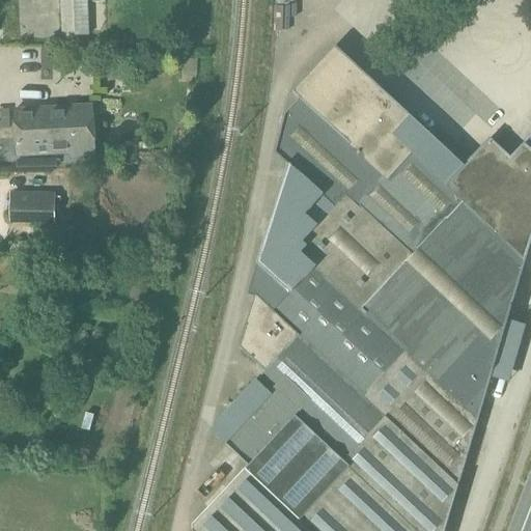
[(74,0),(76,36),(89,36),(87,0),(74,0)]
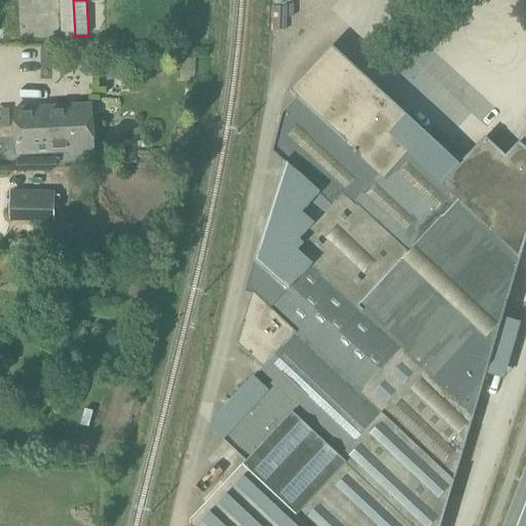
[(192,522),(191,525),(441,525),(493,353),(510,359),(520,323),(504,317),(525,246),(525,149),(521,144),(508,159),(486,140),(455,173),(446,164),(453,155),(333,47),(293,91),(299,97),(285,114),(273,154),(288,165),(247,294),(254,296),(238,345),(264,369),(215,422),(215,431),(248,462),(192,522)]
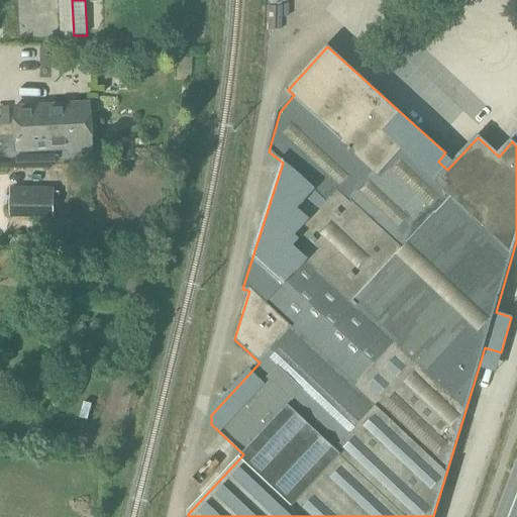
[(124,61),(105,61),(105,79),(124,79),(124,61)]
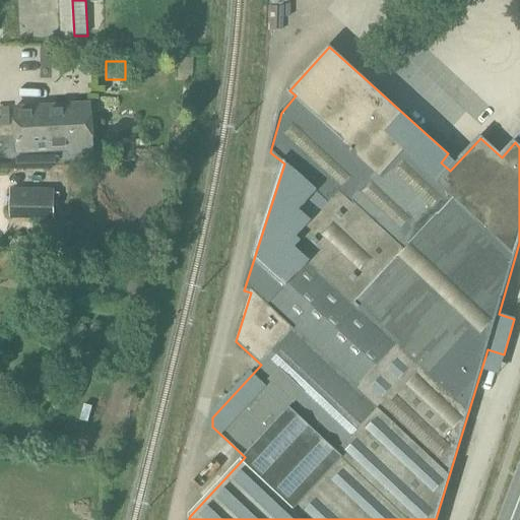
[(95,154),(93,107),(17,110),(19,153),(69,151),(69,155),(95,154)]
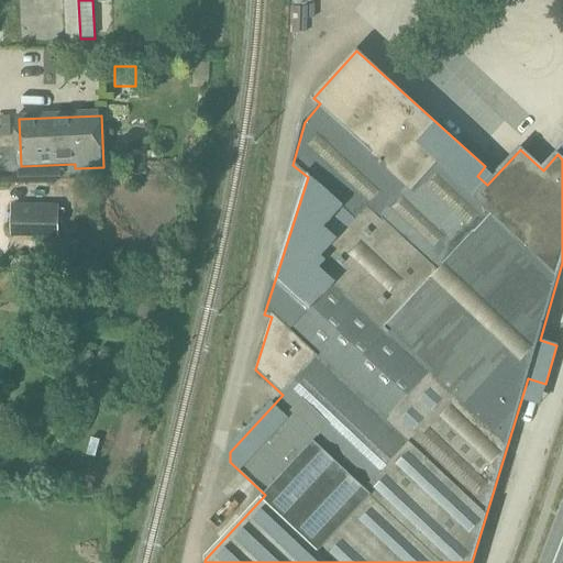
[(20,180),(55,179),(55,169),(19,170),(20,180)]
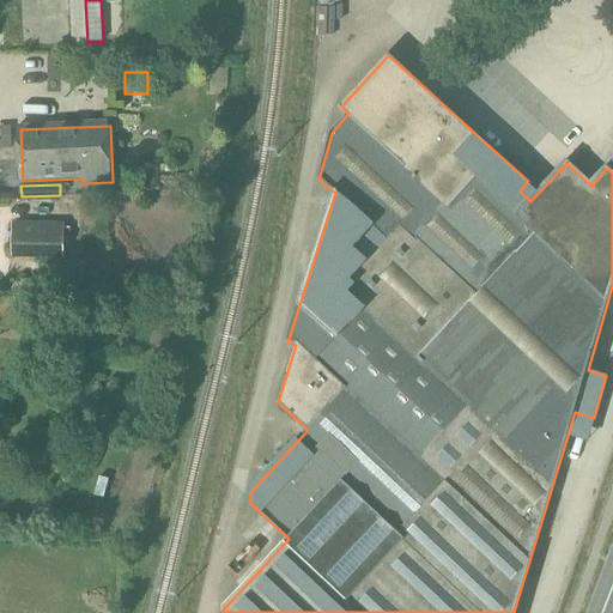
[(14,224),(14,254),(62,254),(62,225),(14,224)]
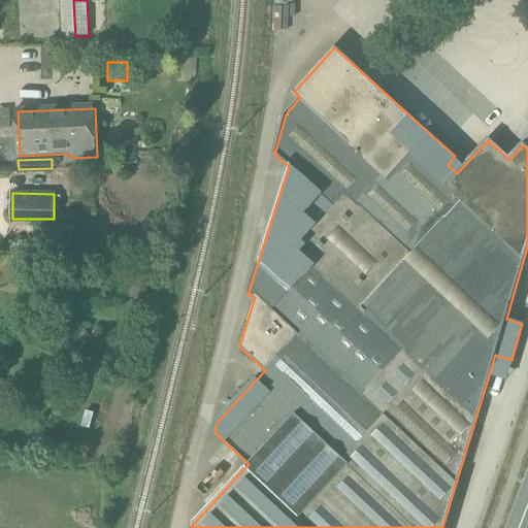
[(68,271),(68,283),(79,284),(80,271),(68,271)]
